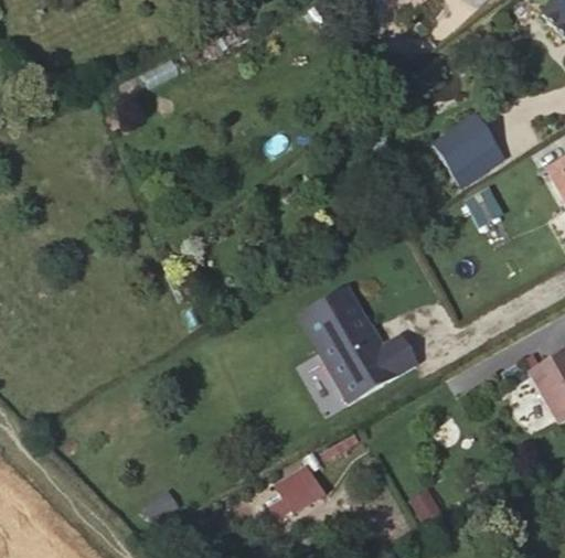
[(547,0),(542,4),(546,10),(563,32),(564,33),(564,51),(564,53),(564,54),(564,0),(547,0)]
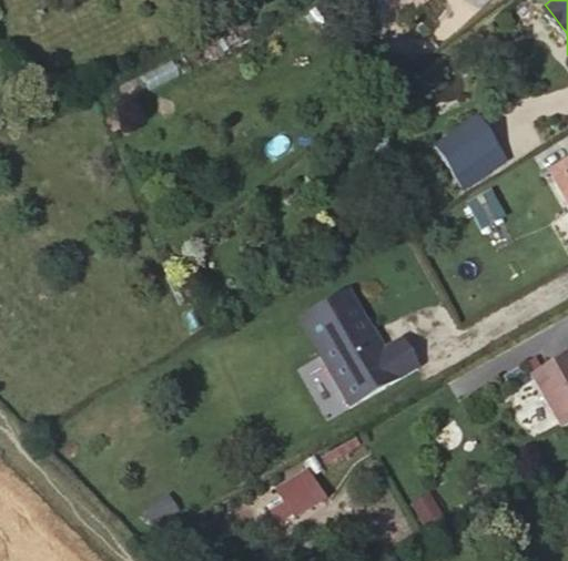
[(184,60),(198,84),(216,74),(220,82),(270,54),(250,17),(198,43),(202,51),(184,60)]
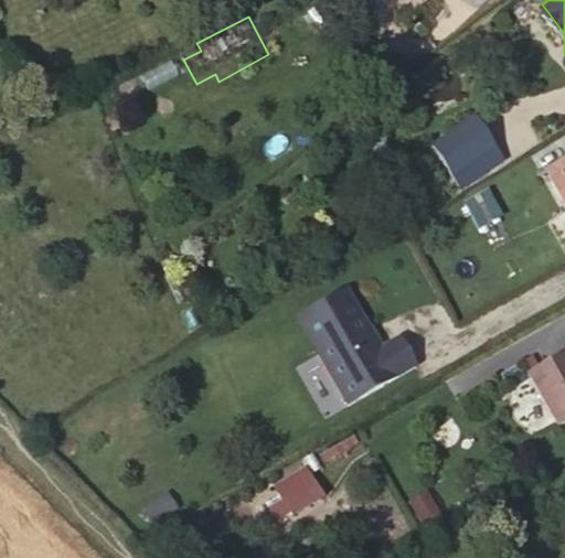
[(521,159),(494,118),(443,151),(468,193),(521,159)]
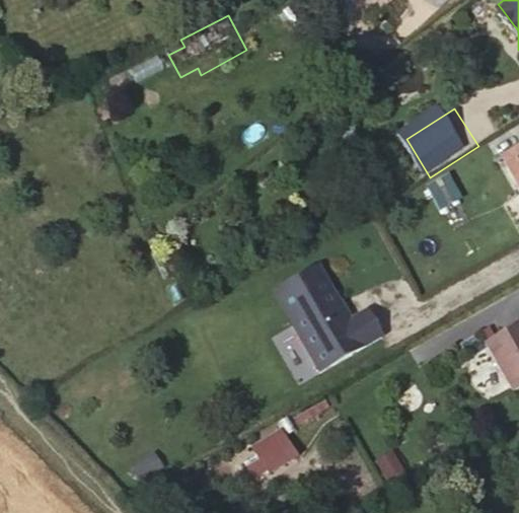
[(514,125),(506,111),(494,118),(503,132),(514,125)]
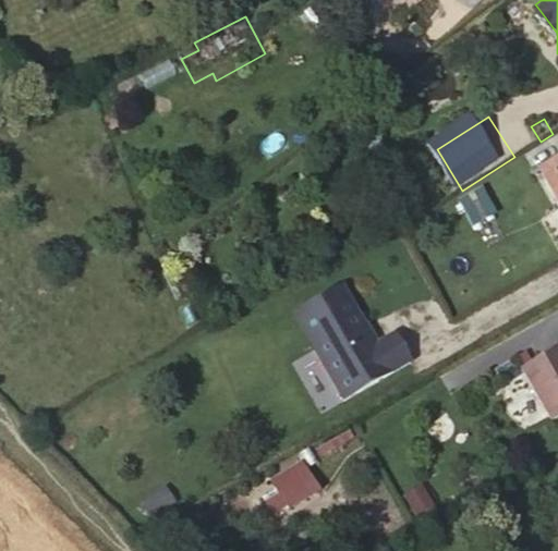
[(346,279),(298,306),(348,394),(414,357),(398,329),(379,340),(346,279)]
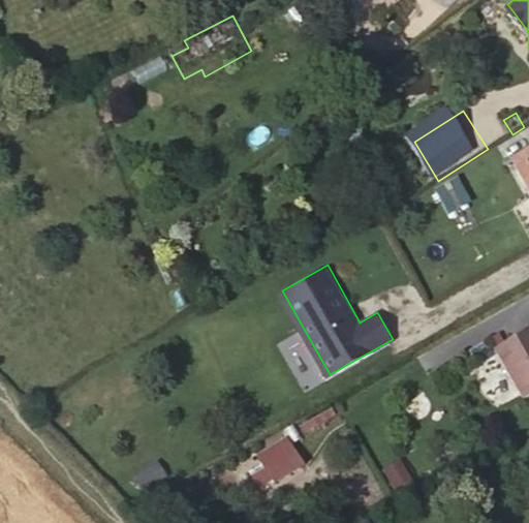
[(528,396),(528,332),(496,350),(523,399),(528,396)]
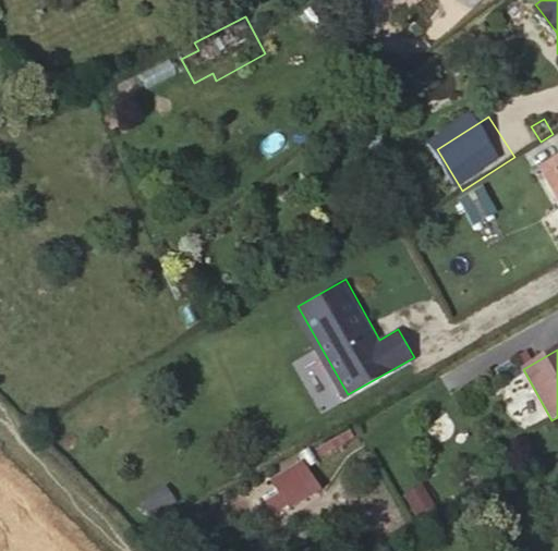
[(298,465),(266,482),(274,496),(305,478),(298,465)]
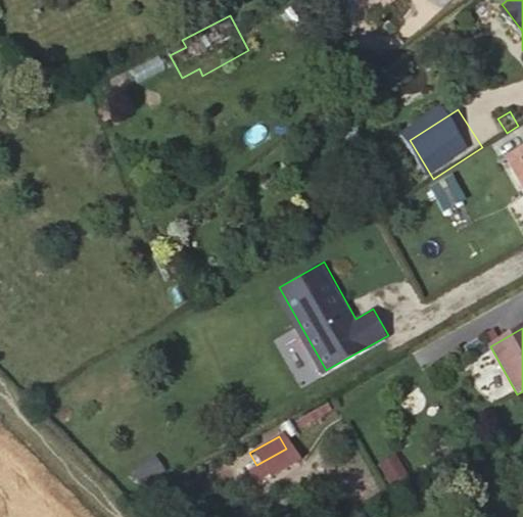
[(286,449),(256,465),(264,478),(293,462),(286,449)]
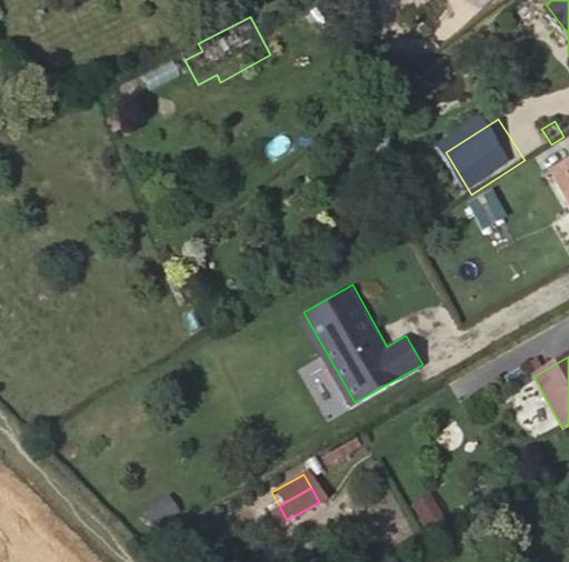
[(410,504),(427,524),(445,510),(428,490),(410,504)]
